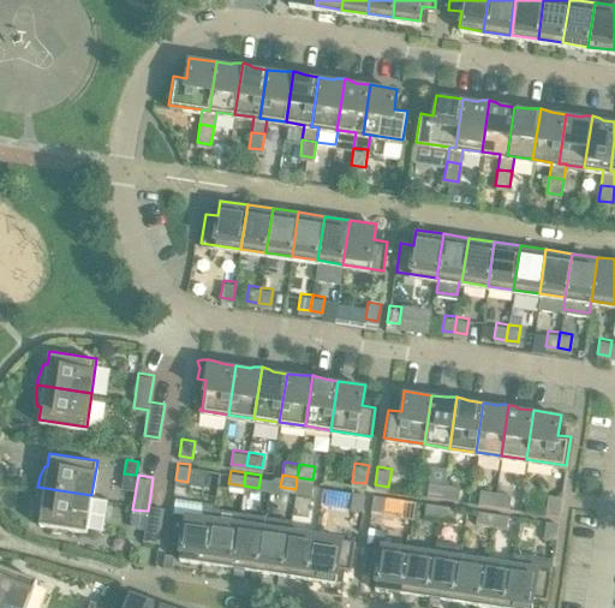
[(312,480),(297,477),(296,489),(311,492),(312,480)]
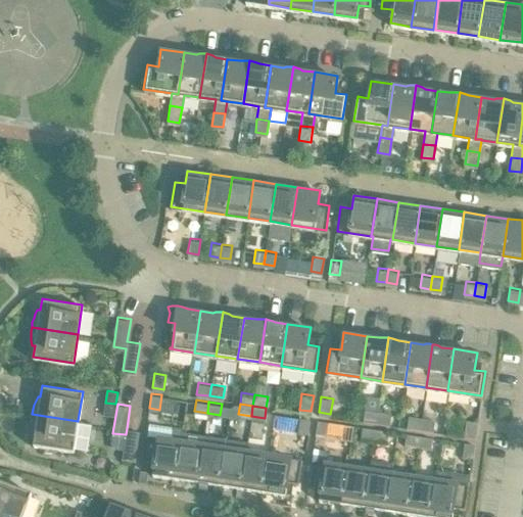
[(376,421),(378,409),(365,407),(363,419),(376,421)]
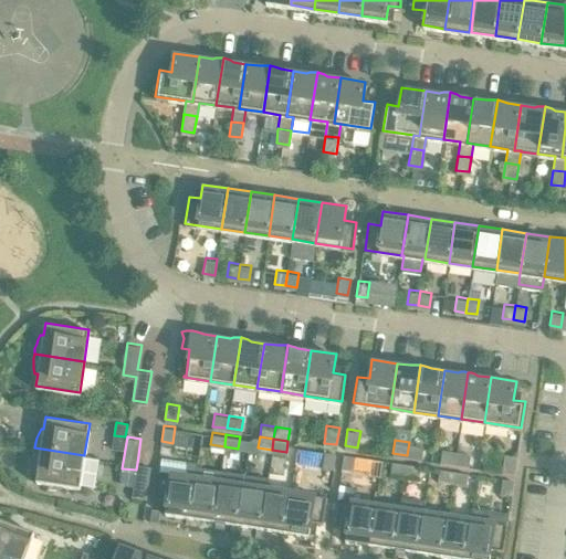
[(421,457),(423,444),(409,442),(407,455),(421,457)]
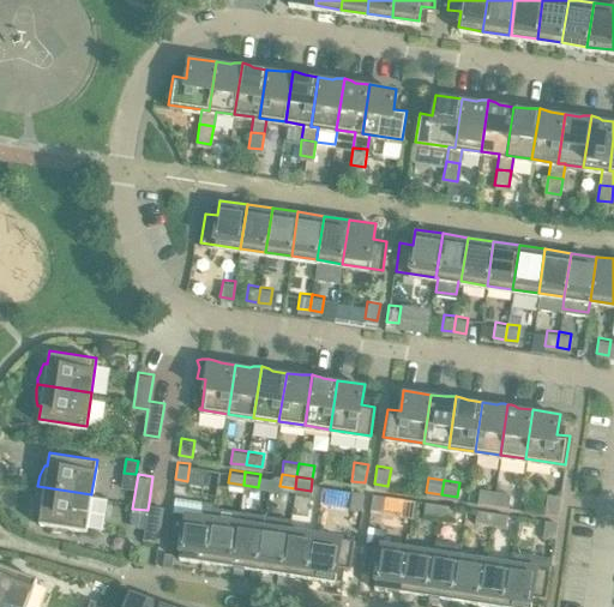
[(102,526),(107,496),(91,493),(91,494),(37,486),(36,491),(36,497),(37,502),(37,508),(41,508),(38,521),(86,528),(88,523),(102,526)]
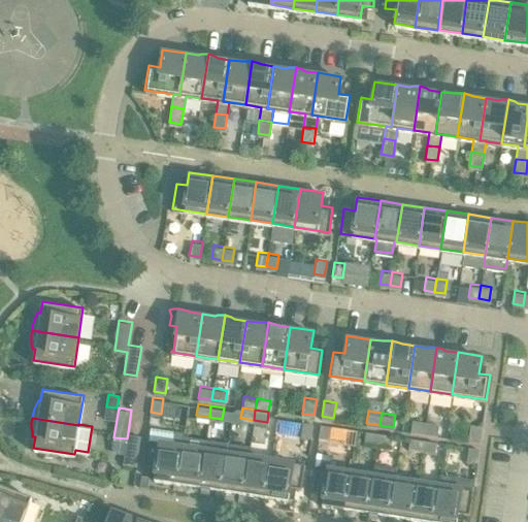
[(424,431),(426,420),(413,418),(410,429),(424,431)]
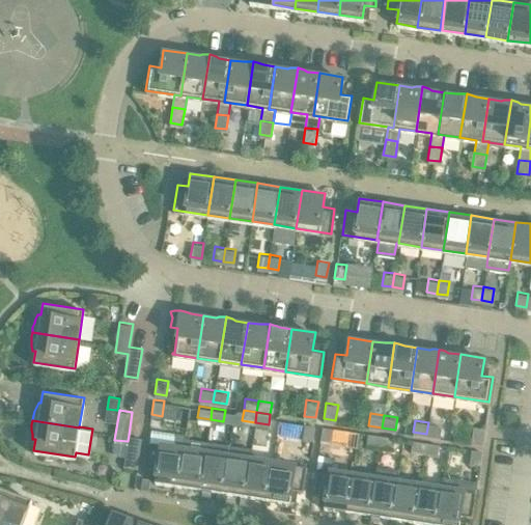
[(313,439),(314,423),(304,422),(302,437),(313,439)]
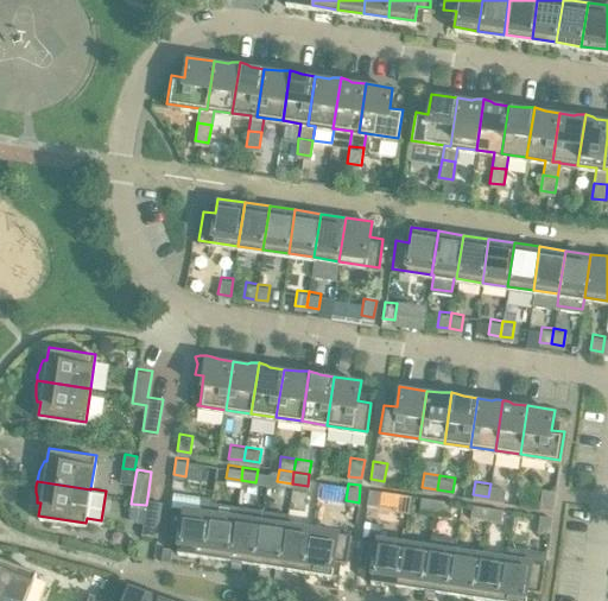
[(504,499),(506,486),(491,484),(488,497),(504,499)]
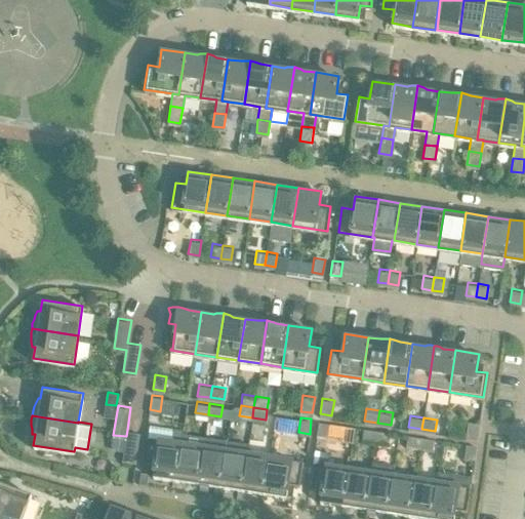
[(327,436),(329,422),(319,420),(317,435),(327,436)]
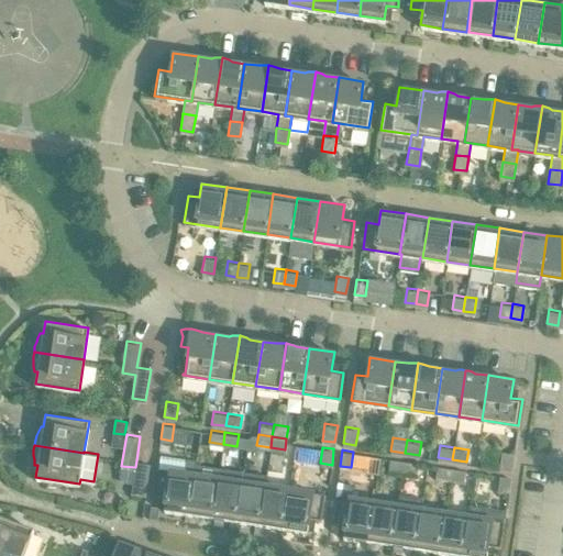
[(511,469),(515,452),(501,449),(499,467),(511,469)]
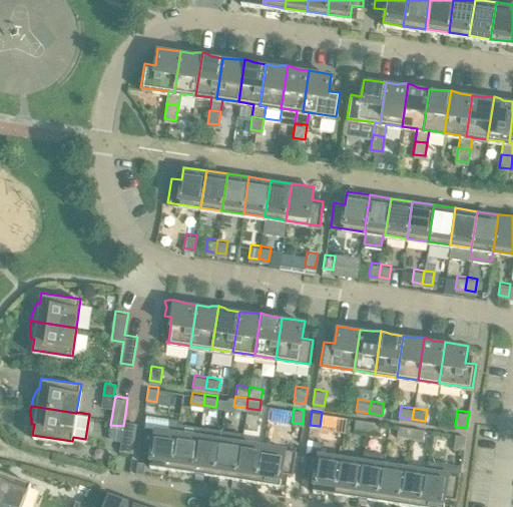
[(171,467),(177,431),(169,429),(171,417),(170,417),(146,414),(144,426),(140,449),(151,451),(149,464),(171,467)]
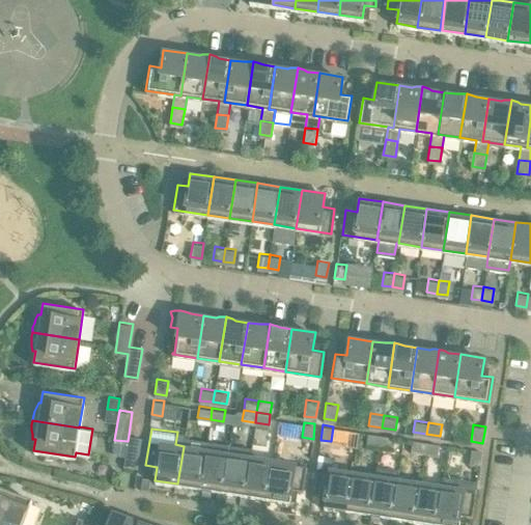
[(380,444),(381,434),(367,432),(366,442),(380,444)]
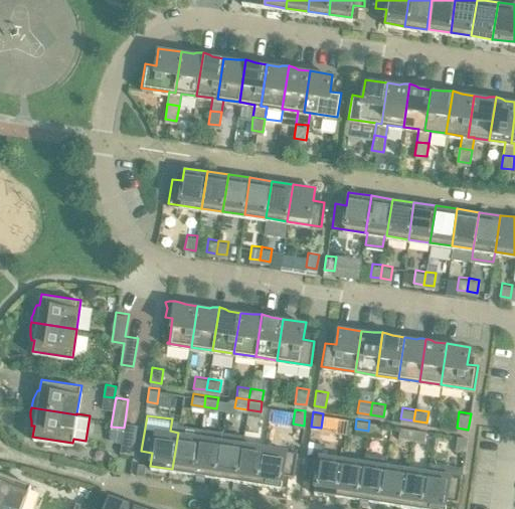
[(381,433),(382,422),(369,420),(368,431),(381,433)]
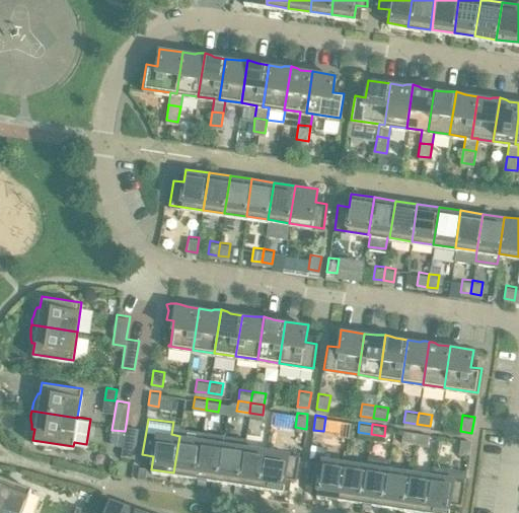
[(134,455),(138,427),(126,425),(125,431),(121,453),(134,455)]
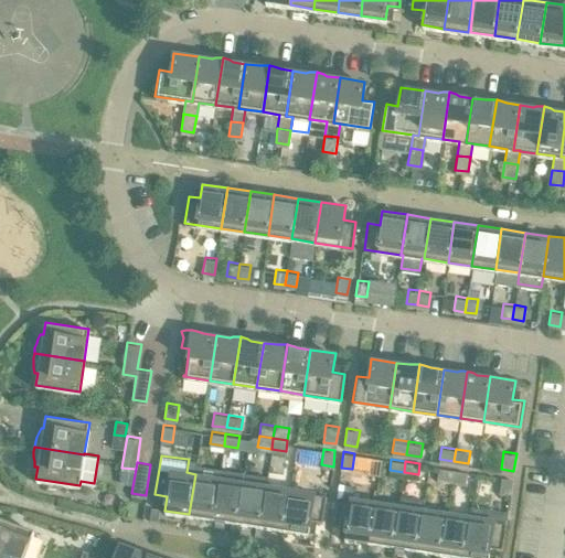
[(450,480),(452,468),(438,467),(437,478),(450,480)]
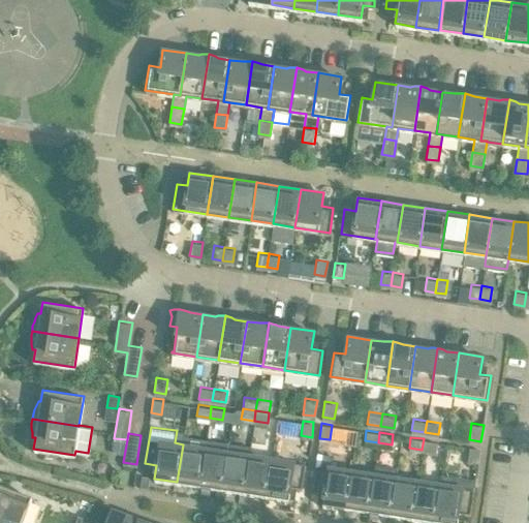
[(435,452),(437,440),(424,438),(422,450),(435,452)]
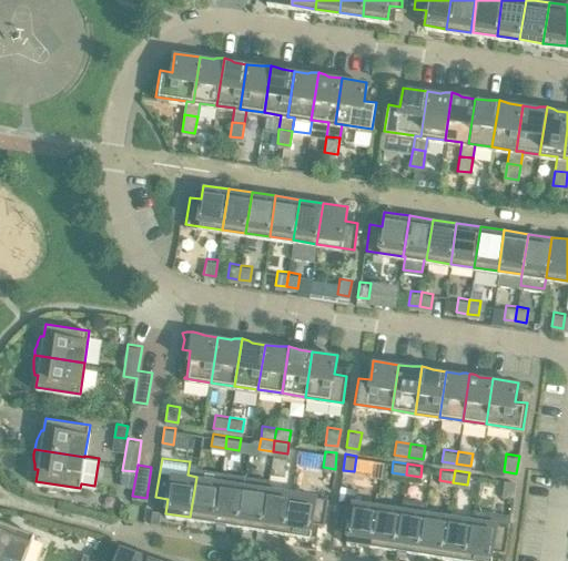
[(214,521),(220,480),(196,477),(190,517),(214,521)]
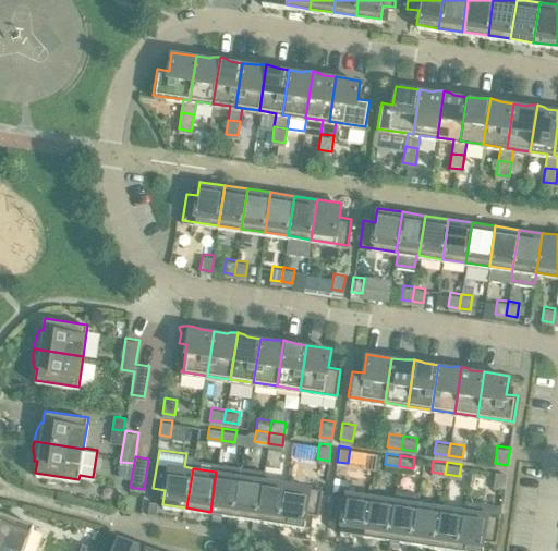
[(504,487),(507,472),(495,469),(493,485),(504,487)]
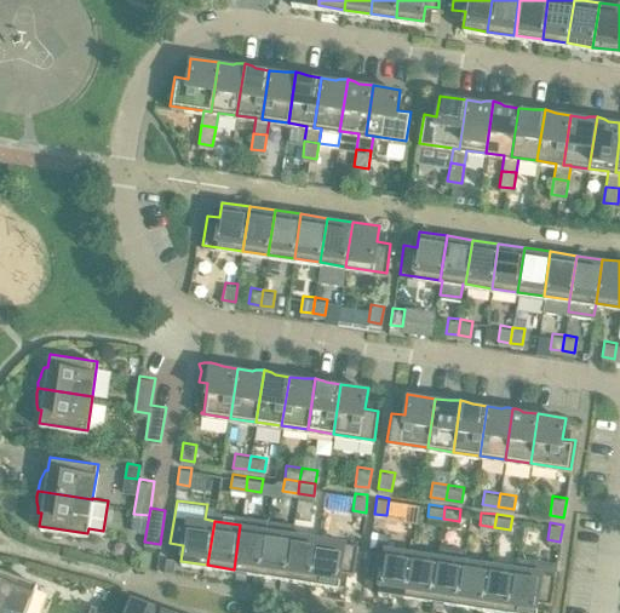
[(259,573),(267,528),(240,525),(234,569),(259,573)]
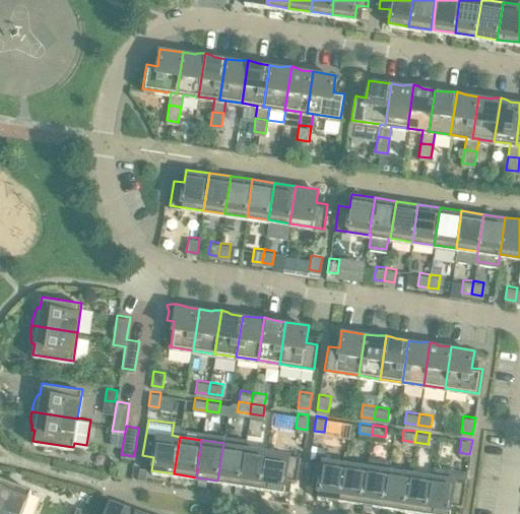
[(240,484),(245,446),(223,443),(217,480),(240,484)]
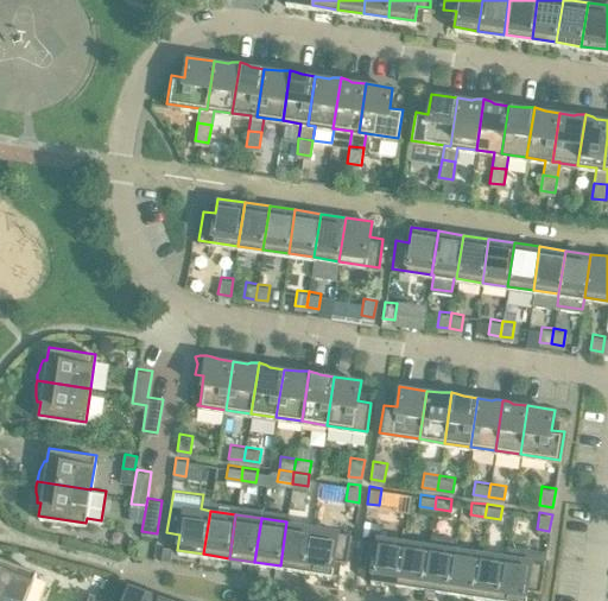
[(305,569),(311,526),(286,522),(280,565),(305,569)]
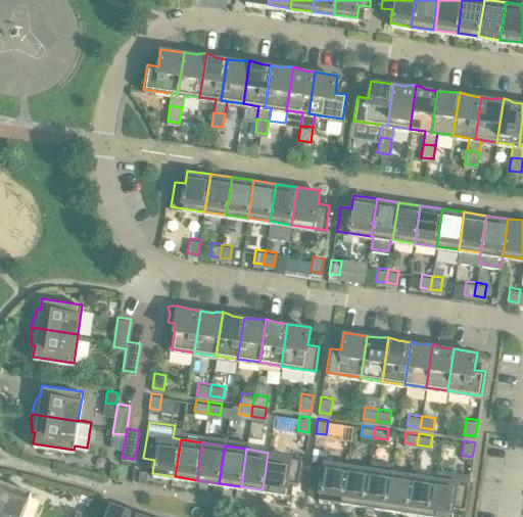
[(298,481),(302,458),(268,453),(263,489),(285,494),(287,480),(298,481)]
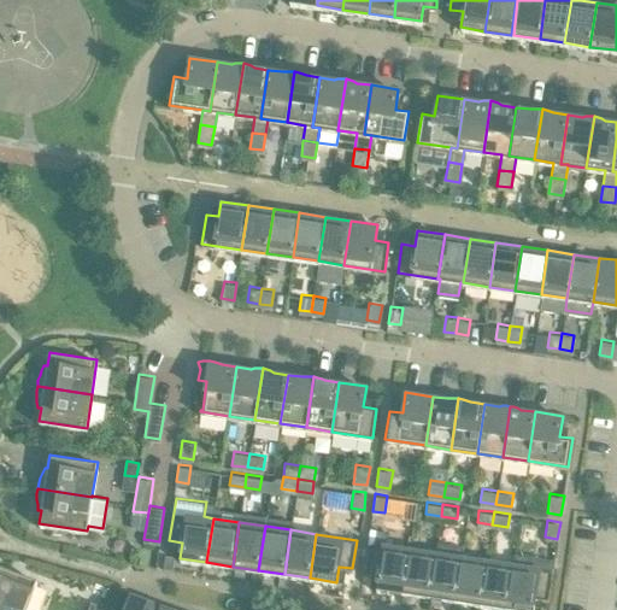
[(403,592),(410,547),(370,541),(365,570),(378,572),(376,587),(403,592)]
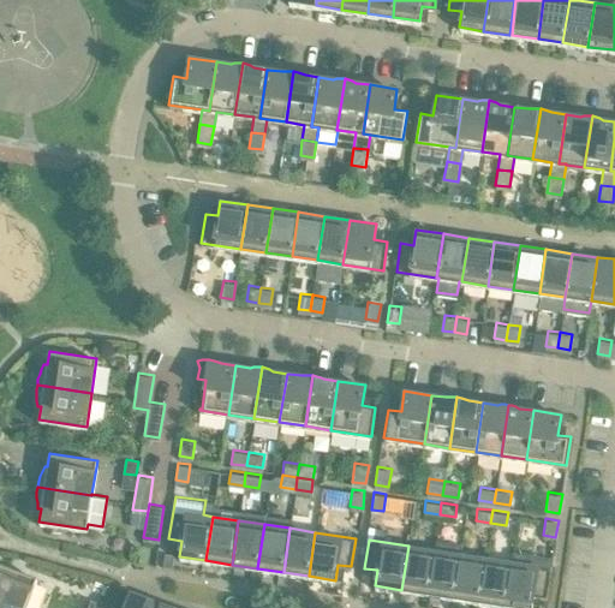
[(428,594),(434,549),(408,546),(401,590),(428,594)]
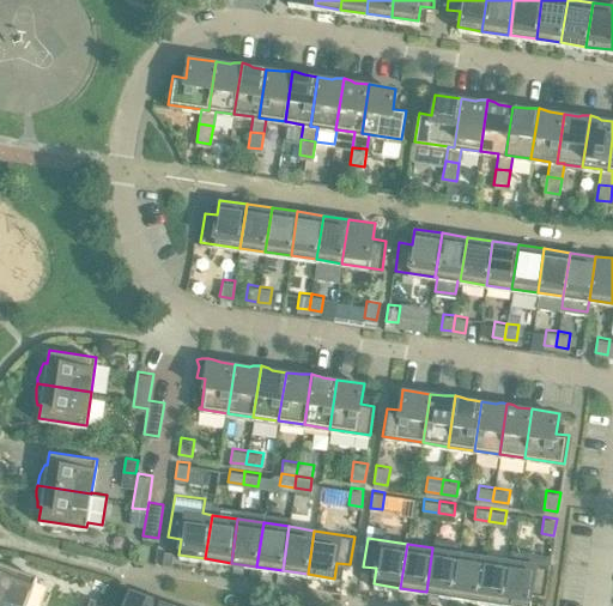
[(451,595),(459,552),(432,547),(426,592),(451,595)]
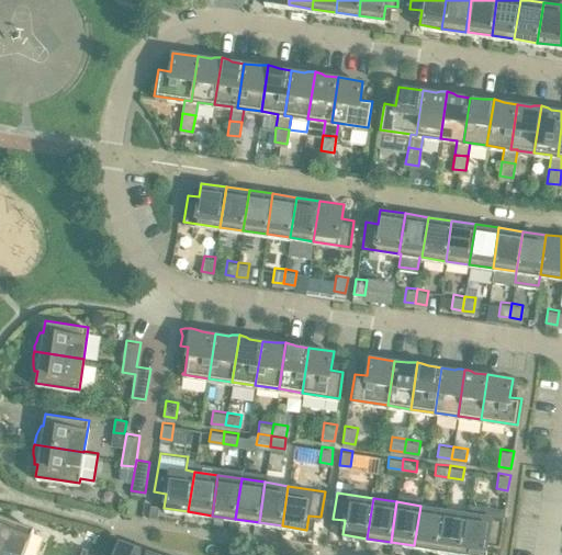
[(437,550),(444,509),(420,506),(414,545),(437,550)]
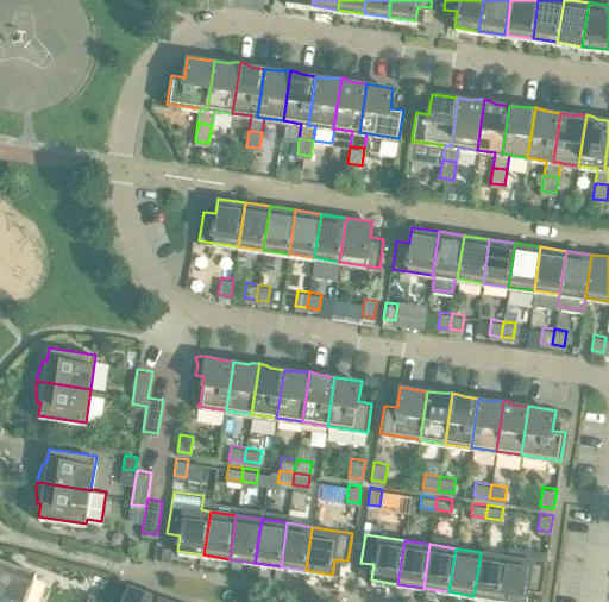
[(500,600),(506,556),(481,552),(473,596),(500,600)]
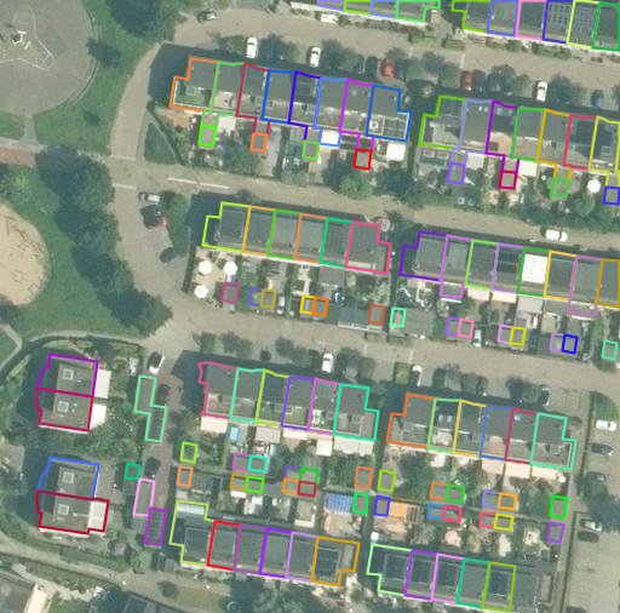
[(551,601),(556,572),(515,566),(509,611),(526,612),(535,612),(538,599),(551,601)]
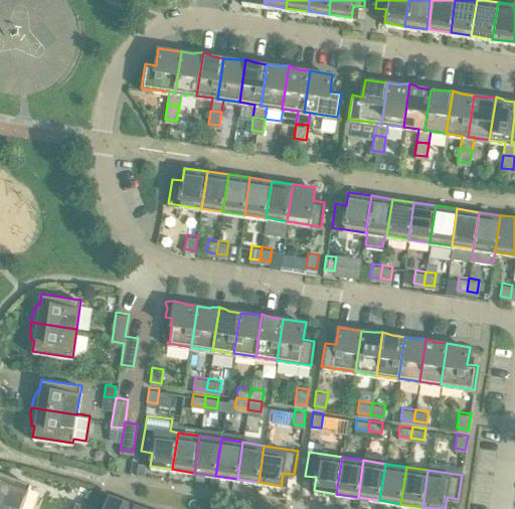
[(0,502),(17,508),(21,508),(31,483),(0,471),(0,502)]
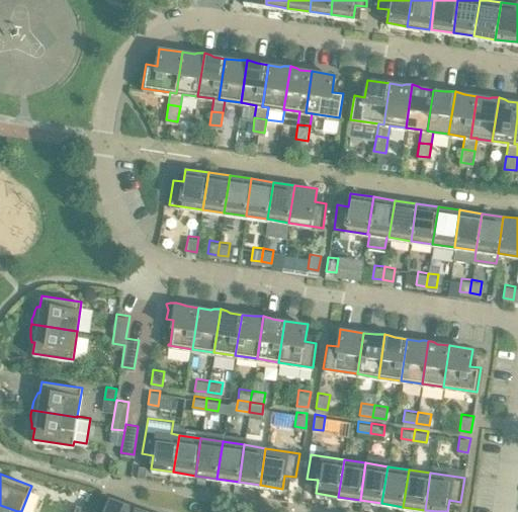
[(128,511),(132,507),(120,502),(117,500),(114,499),(111,497),(108,496),(105,496),(101,496),(101,502),(98,511),(101,511),(128,511)]
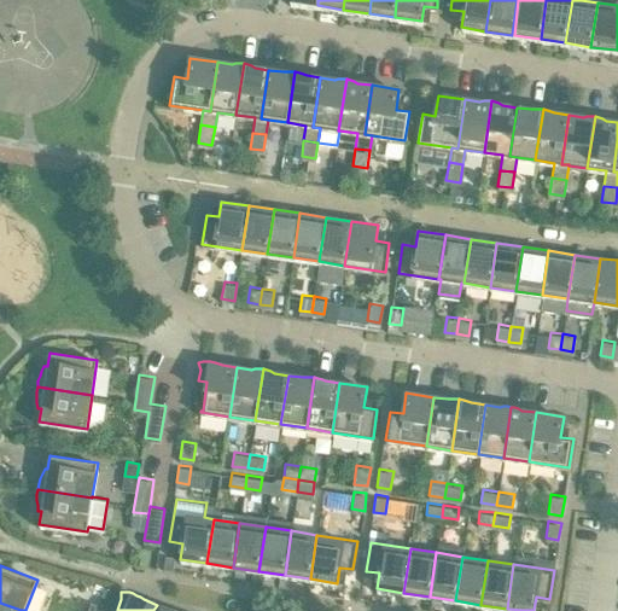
[(103,610),(106,605),(92,600),(87,610),(103,610)]
